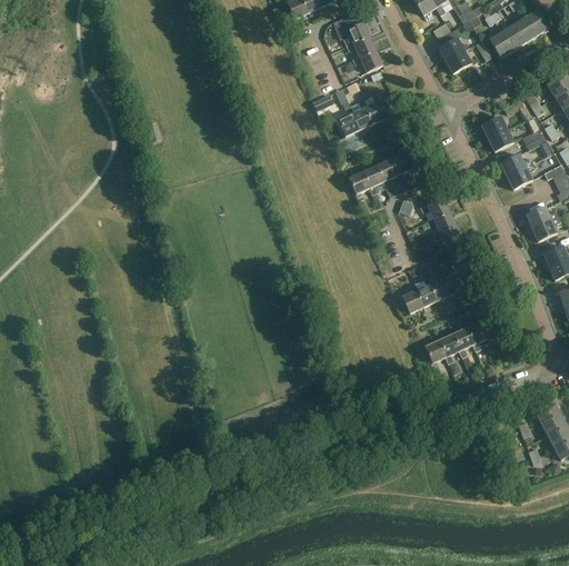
[(289,0),(285,2),(292,19),(308,11),(302,0),(289,0)]
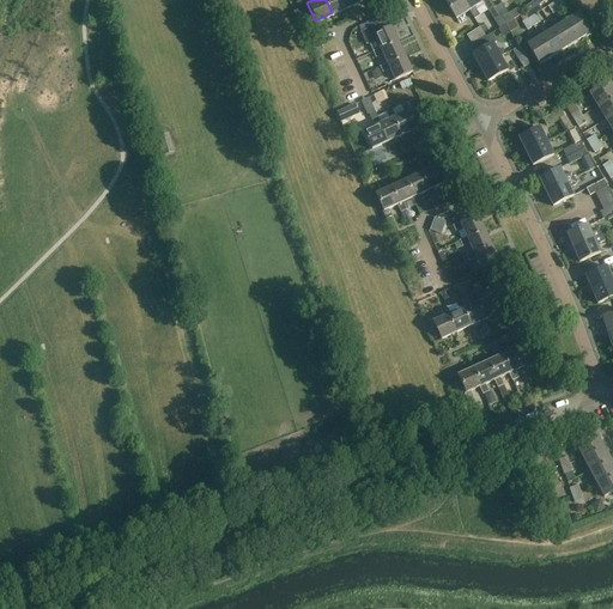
[(326,0),(332,12),(347,5),(345,0),(326,0)]
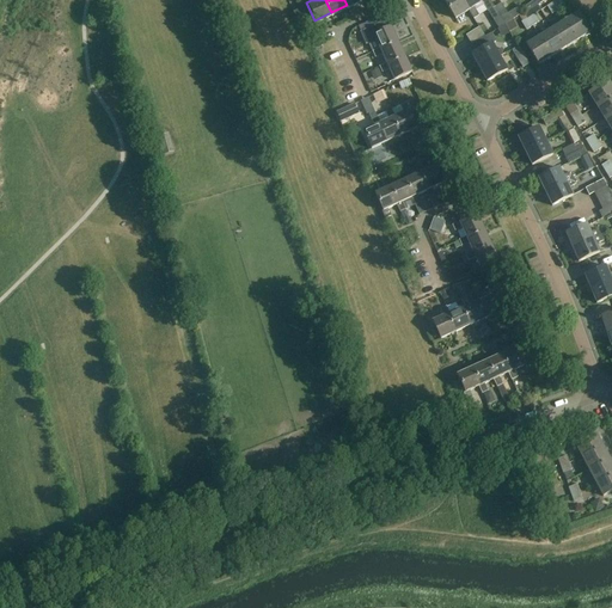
[(445,0),(454,16),(469,7),(464,0),(445,0)]
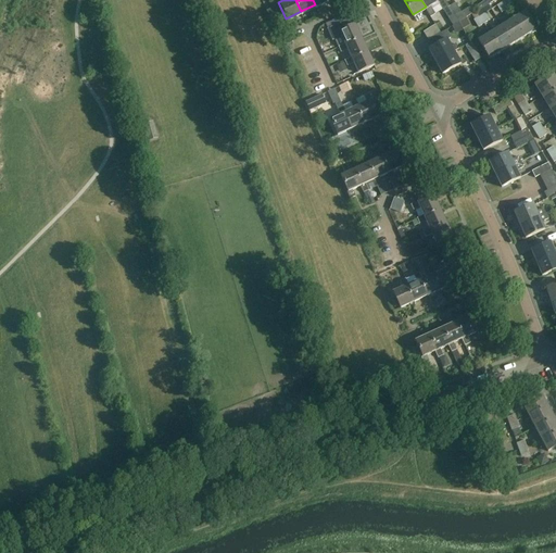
[(421,0),(426,7),(431,14),(436,11),(430,3),(436,0),(421,0)]
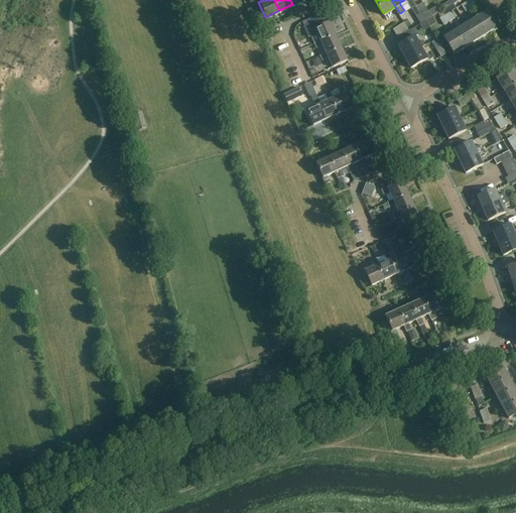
[(425,17),(426,18),(438,11),(435,5),(428,9),(423,0),(417,4),(425,17)]
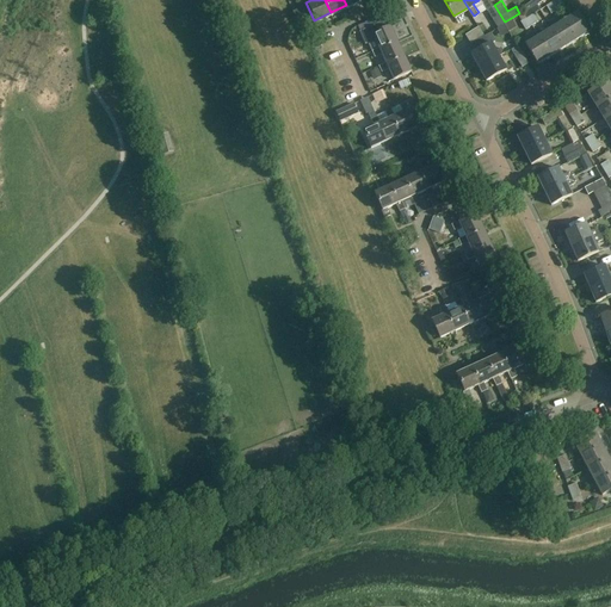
[(525,10),(539,1),(538,0),(530,0),(522,5),(525,10)]
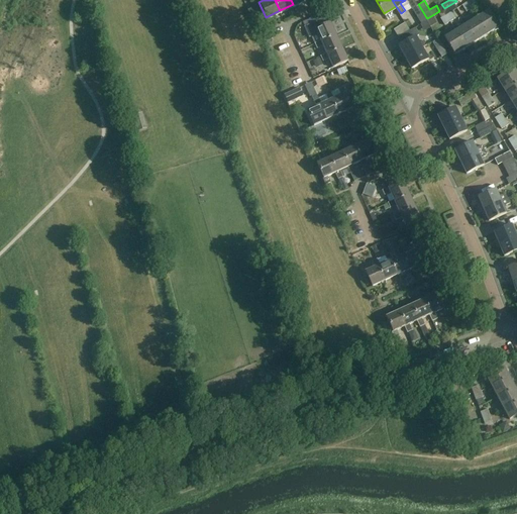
[(467,9),(472,6),(469,0),(467,0),(462,3),(467,9)]
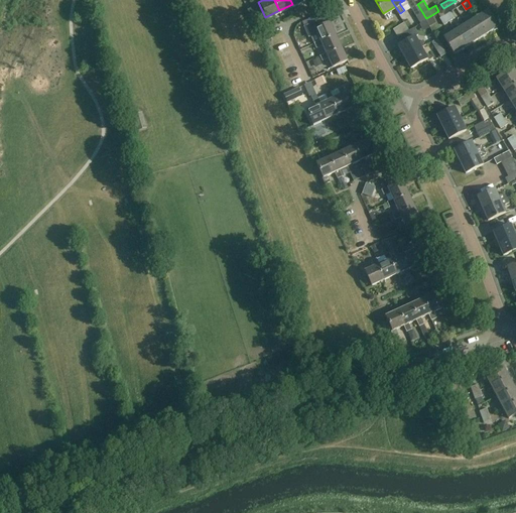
[(425,17),(417,4),(412,7),(421,22),(426,18),(425,17)]
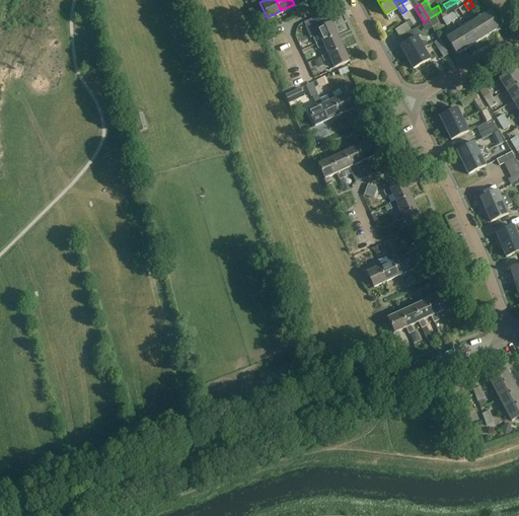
[(448,13),(452,19),(458,16),(453,9),(448,13)]
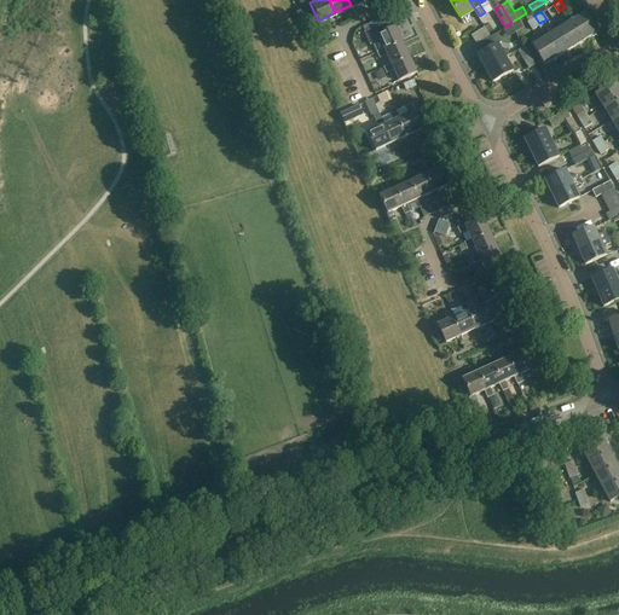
[(570,18),(582,39),(596,30),(584,11),(570,18)]
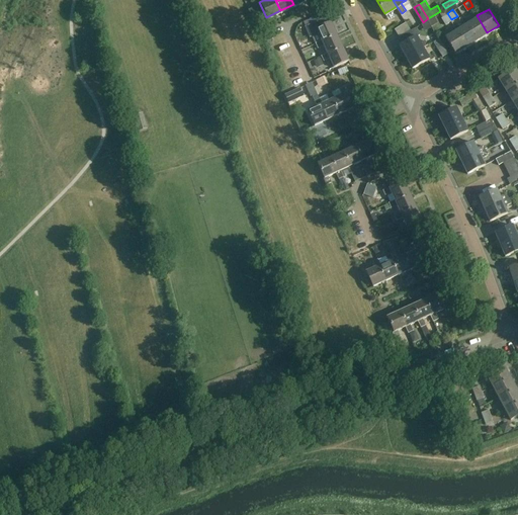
[(446,22),(451,19),(447,13),(442,16),(446,22)]
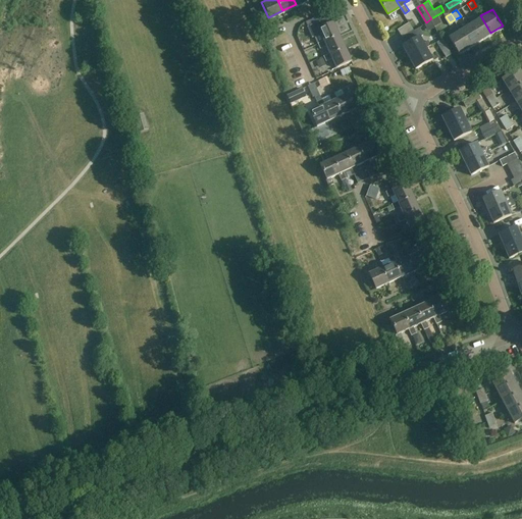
[(435,26),(441,21),(438,15),(432,19),(435,26)]
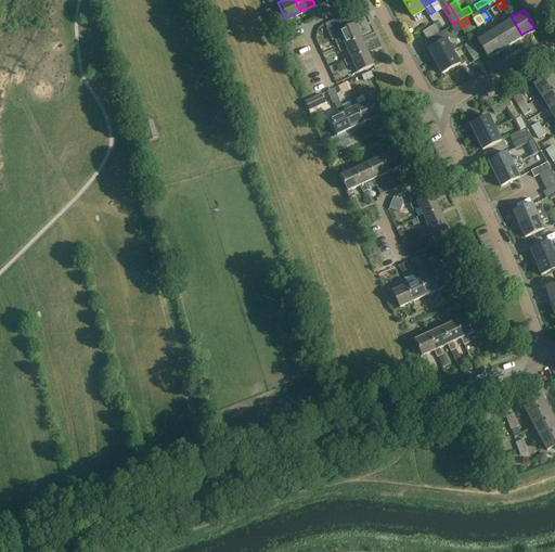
[(511,41),(521,35),(511,16),(500,24),(511,41)]
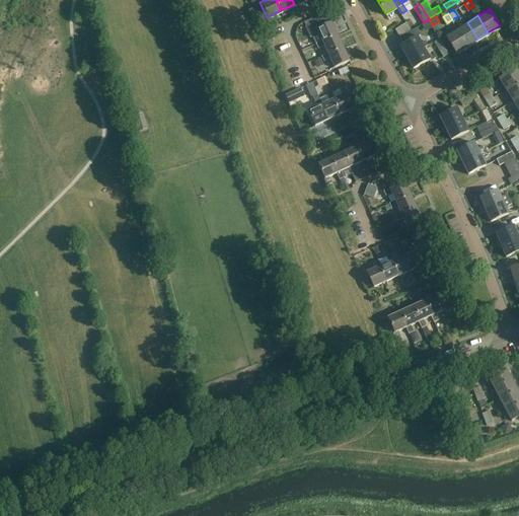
[(323,16),(305,24),(310,34),(312,33),(316,41),(322,38),(322,40),(338,32),(331,19),(325,22),(323,16)]
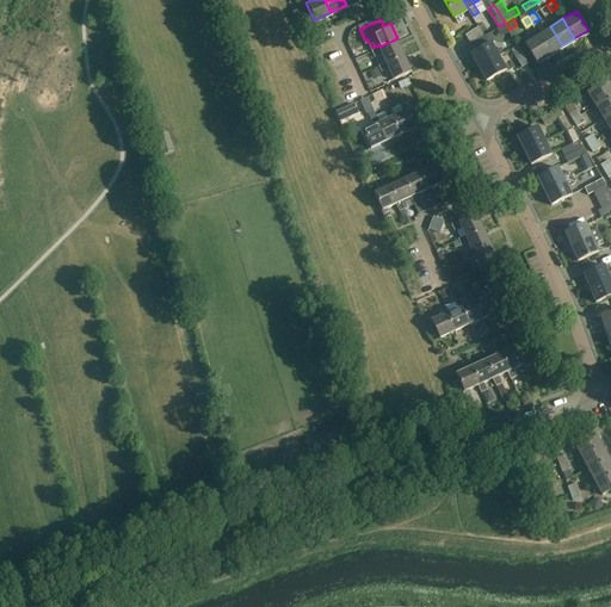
[(470,39),(473,38),(483,31),(479,23),(466,31),(470,39)]
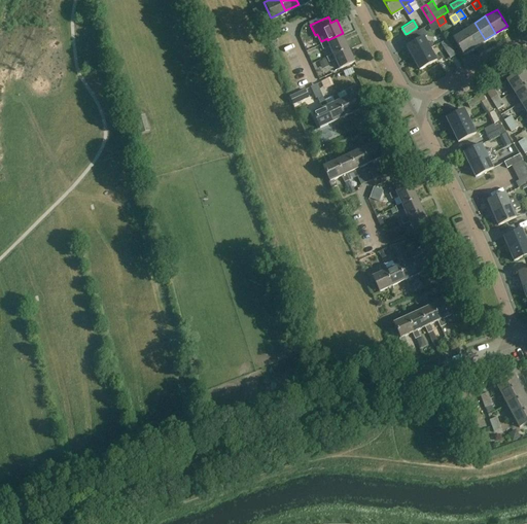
[(384,32),(390,36),(397,28),(392,23),(384,32)]
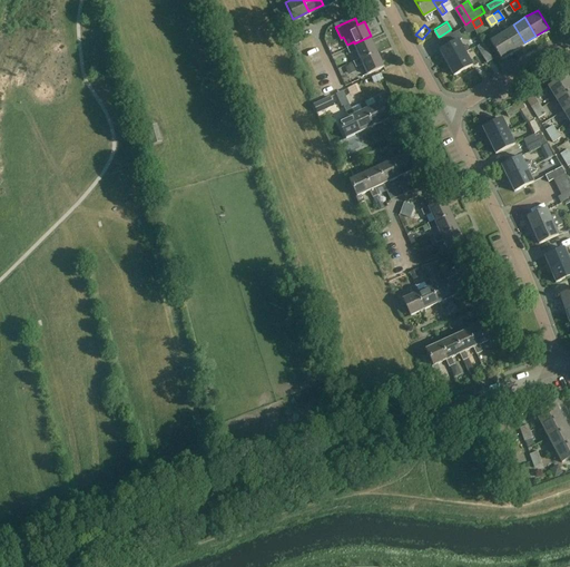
[(513,49),(524,42),(513,25),(502,31),(513,49)]
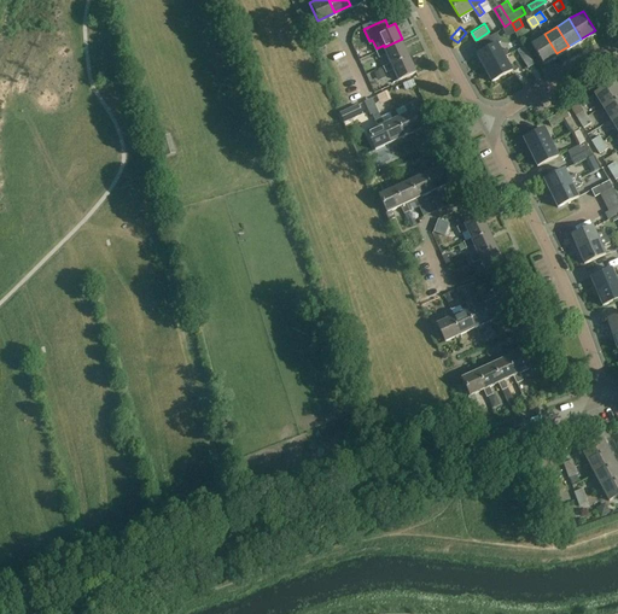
[(484,47),(477,51),(484,65),(503,53),(509,51),(507,46),(501,48),(497,41),(501,39),(495,30),(490,33),(489,31),(478,39),(484,47)]
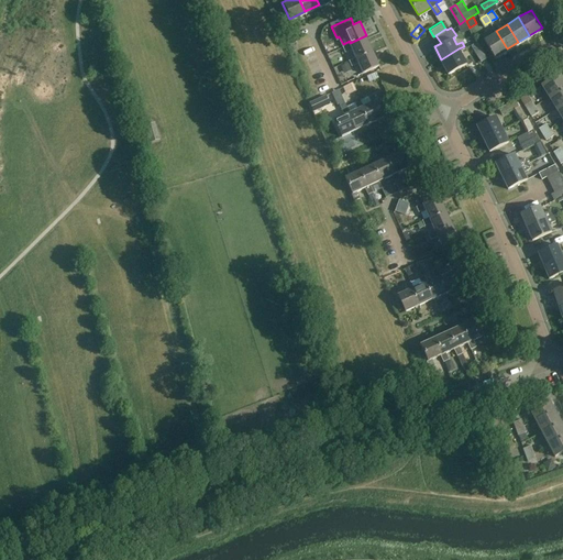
[(495,55),(507,48),(496,31),(484,37),(495,55)]
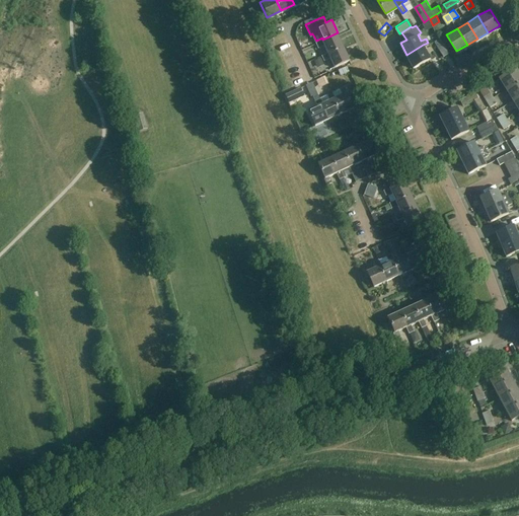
[(328,52),(343,45),(338,32),(322,40),(322,38),(316,41),(318,46),(324,43),(327,50),(328,52)]
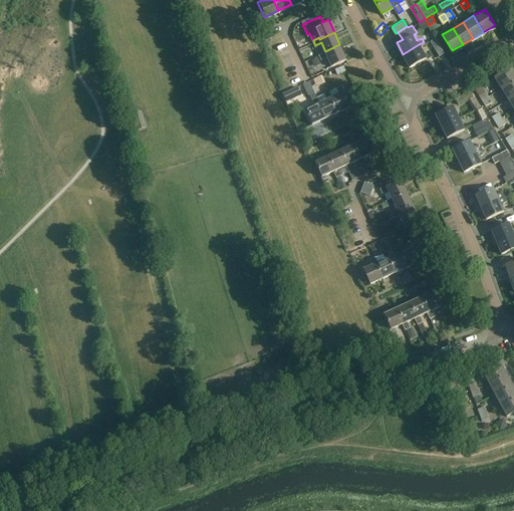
[(439,54),(445,51),(435,35),(430,39),(439,54)]
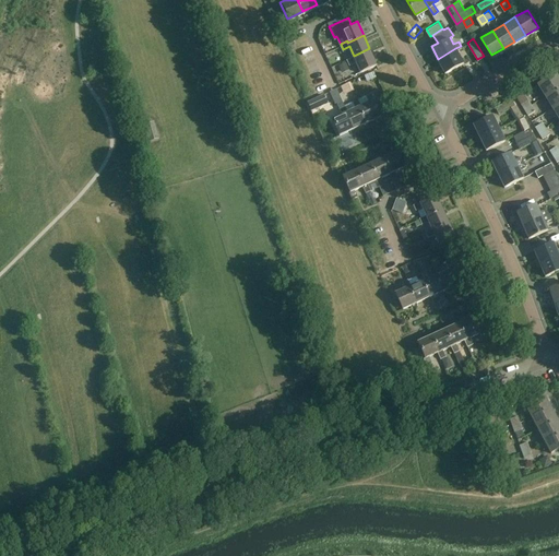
[(354,56),(353,54),(346,57),(349,63),(356,60),(360,70),(376,62),(369,48),(354,56)]
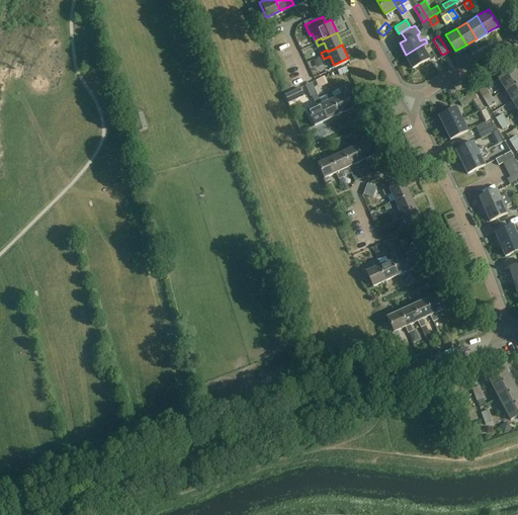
[(422,45),(406,55),(412,66),(429,57),(422,45)]
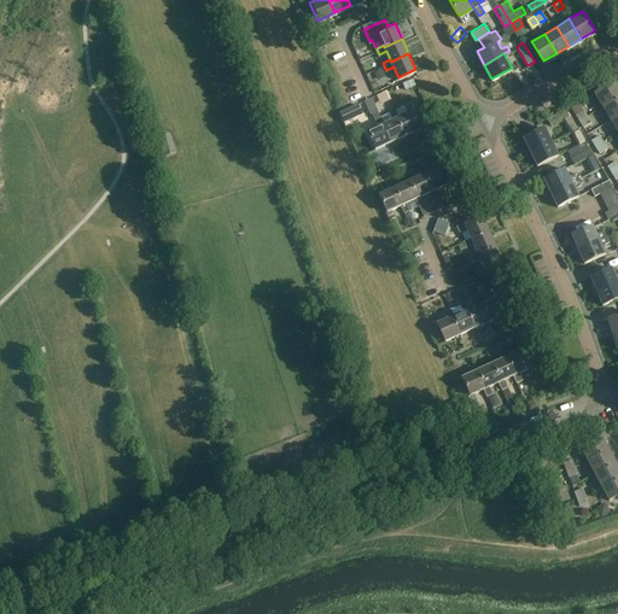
[(382,66),(374,70),(378,77),(385,74),(382,66)]
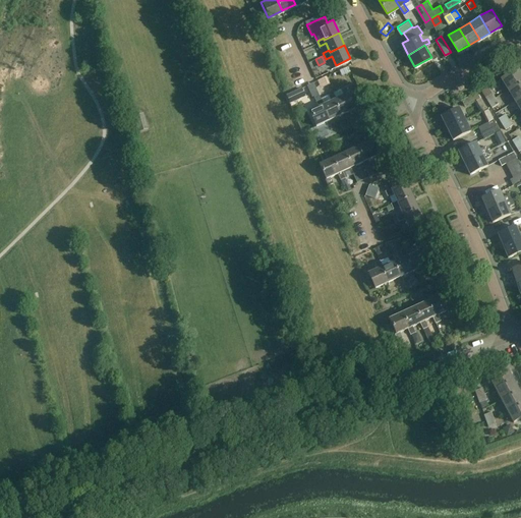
[(507,88),(520,78),(520,73),(517,66),(501,76),(507,88)]
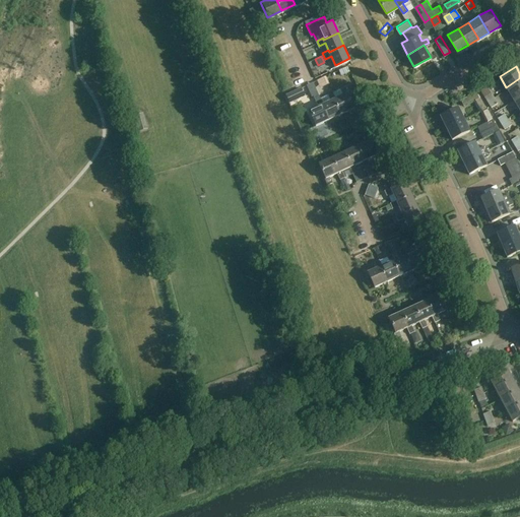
[(326,74),(318,78),(322,85),(329,81),(326,74)]
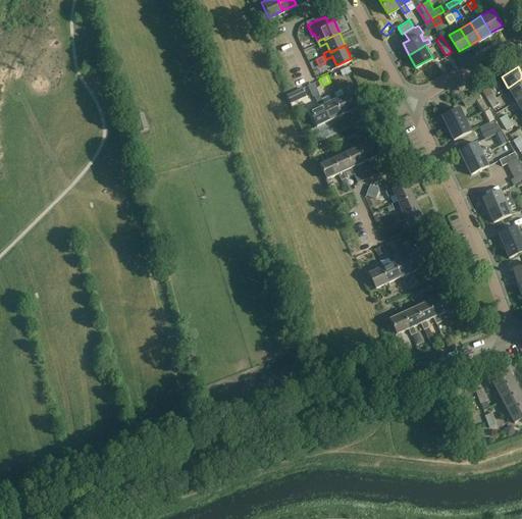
[(515,99),(521,94),(521,79),(508,88),(515,99)]
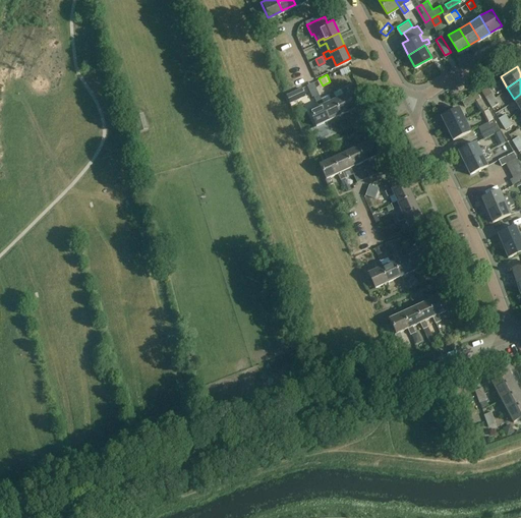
[(301,84),(285,92),(289,101),(305,94),(301,84)]
